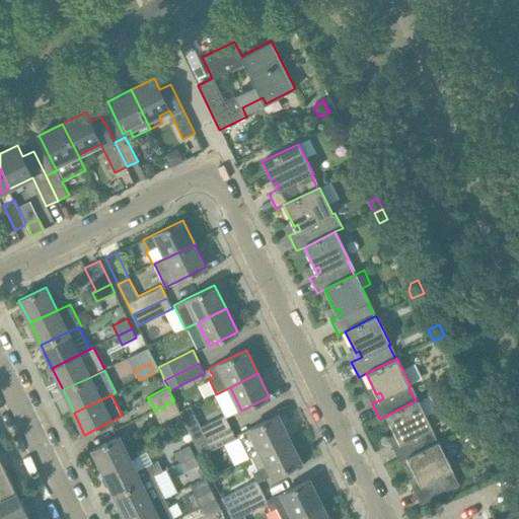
[(386,416),(399,443),(392,446),(399,461),(406,457),(437,443),(430,429),(432,428),(426,415),(437,410),(430,394),(419,400),(418,399),(416,400),(386,416)]
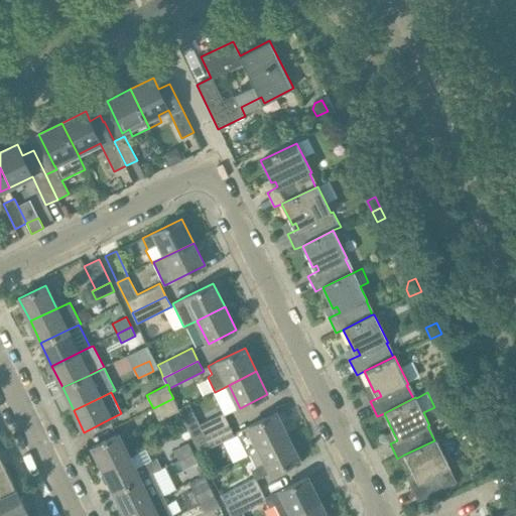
[(179,410),(178,409),(173,398),(153,408),(159,420),(179,410)]
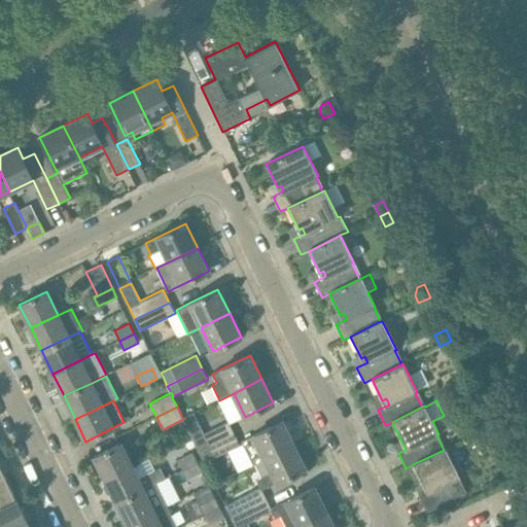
[(183,419),(192,436),(199,451),(235,433),(229,421),(204,433),(194,413),(182,418),(183,419)]
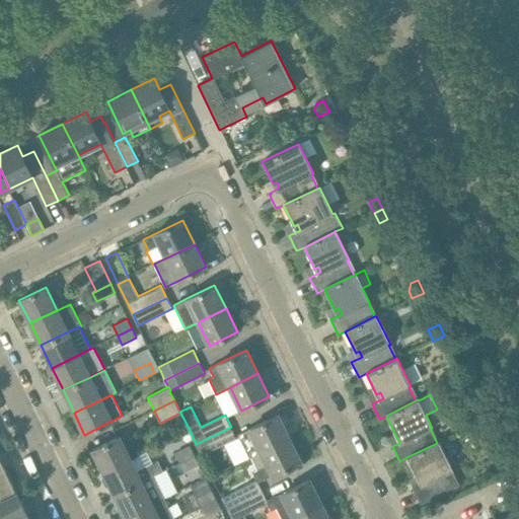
[(262,452),(290,439),(278,415),(237,435),(248,458),(262,451),(262,452)]
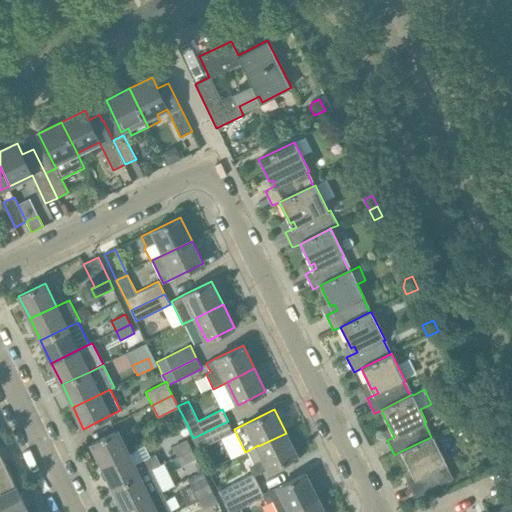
[(228,421),(193,438),(199,449),(233,432),(228,421)]
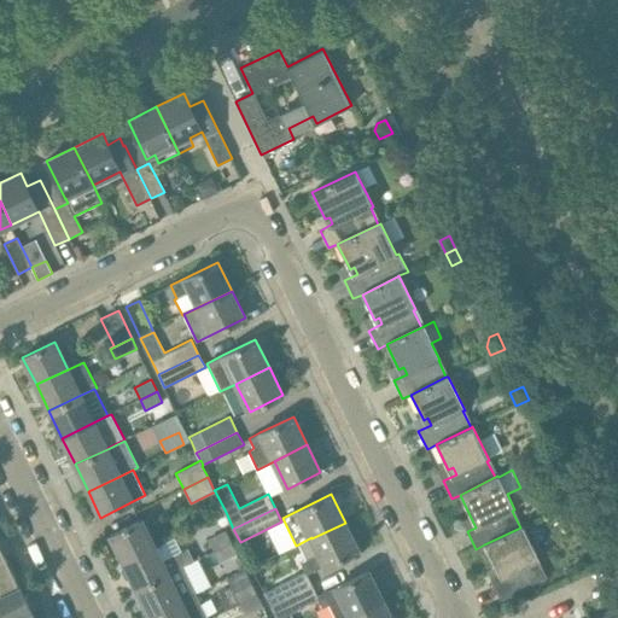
[(123,563),(155,547),(141,520),(110,536),(123,563)]
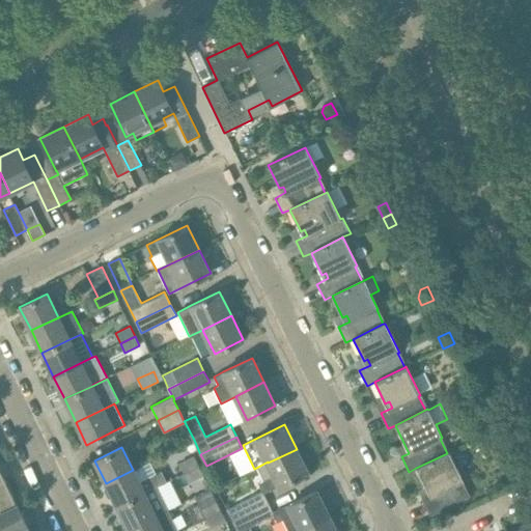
[(297,449),(268,463),(274,475),(262,481),(268,492),(280,486),(308,472),(297,449)]
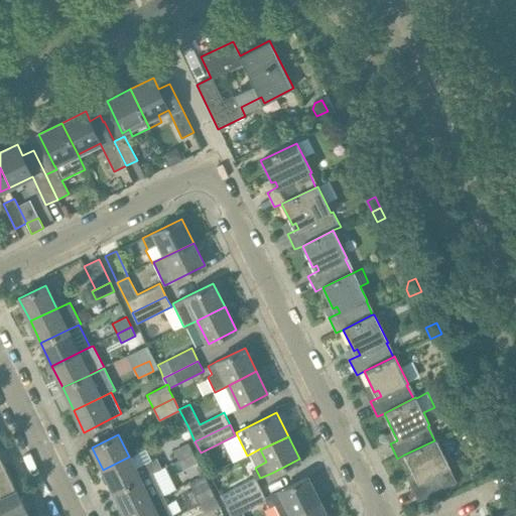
[(436,439),(434,440),(404,455),(415,477),(419,475),(421,480),(410,486),(418,501),(455,483),(448,469),(450,468),(436,439)]
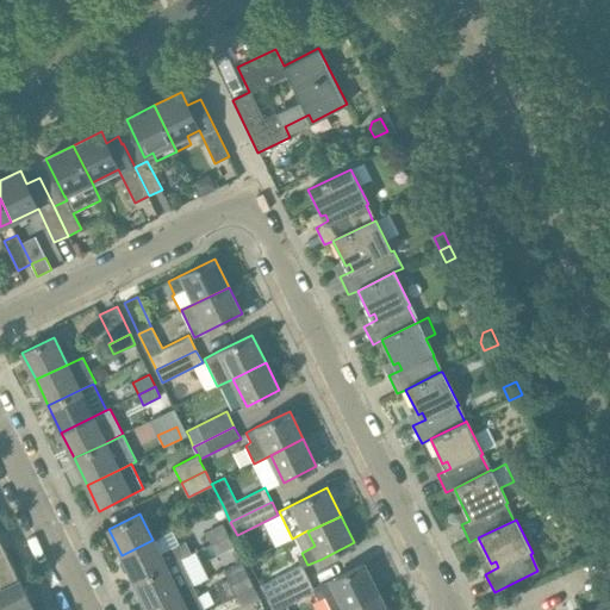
[(205,531),(211,543),(228,535),(223,523),(205,531)]
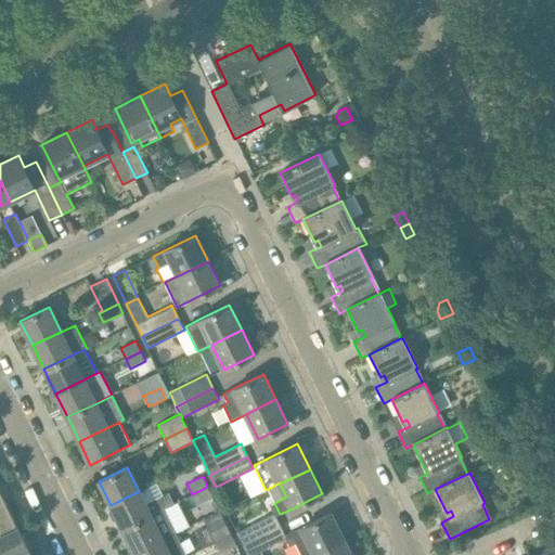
[(213,498),(207,487),(192,494),(197,505),(213,498)]
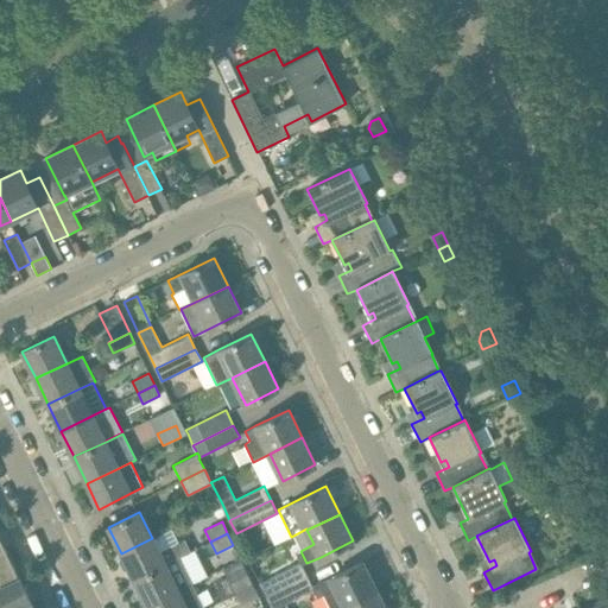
[(152,538),(121,553),(134,580),(190,551),(184,538),(159,551),(152,538)]
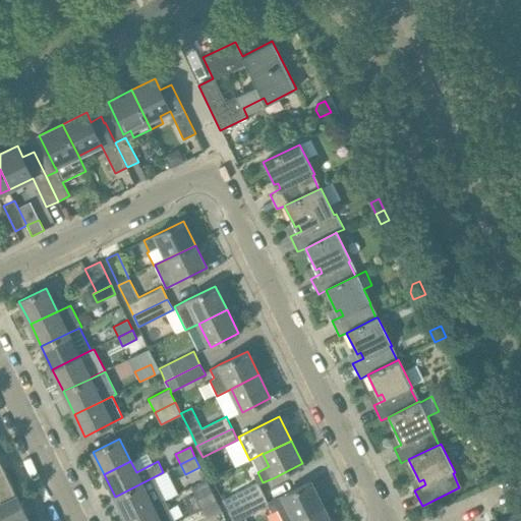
[(0,501),(15,494),(4,470),(0,471),(0,501)]
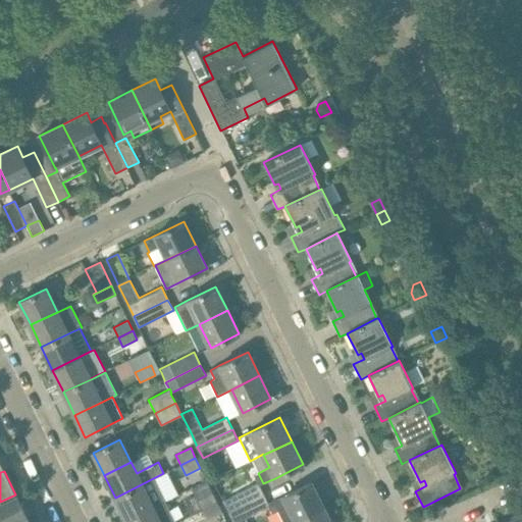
[(163,473),(115,498),(125,519),(164,500),(154,478),(164,474),(163,473)]
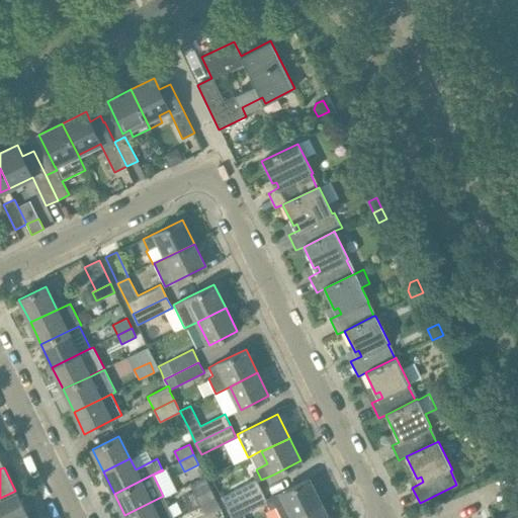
[(256,479),(222,496),(227,508),(262,491),(256,479)]
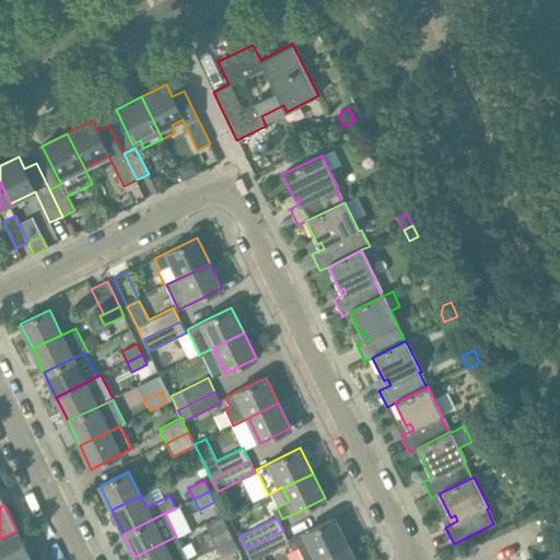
[(293,538),(303,559),(310,559),(315,558),(347,543),(334,517),(303,533),(293,538)]
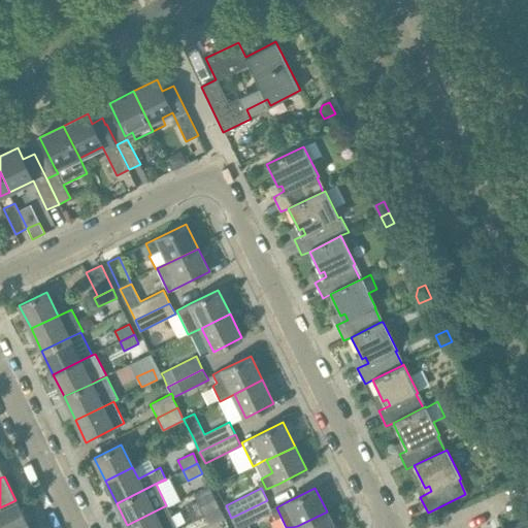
[(0,527),(14,527),(27,522),(15,500),(0,507),(0,527)]
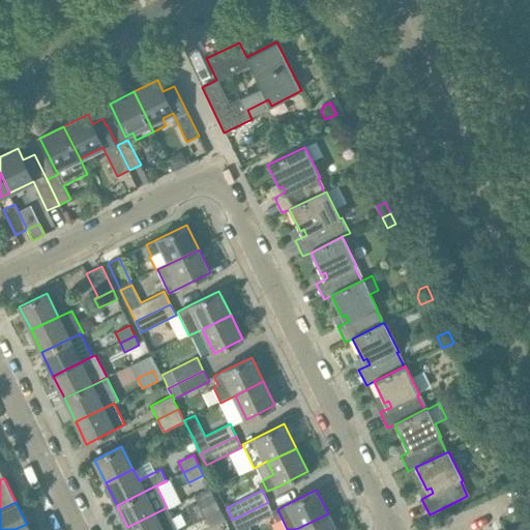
[(204,508),(201,502),(188,508),(196,523),(206,518),(213,513),(221,510),(216,502),(204,508)]
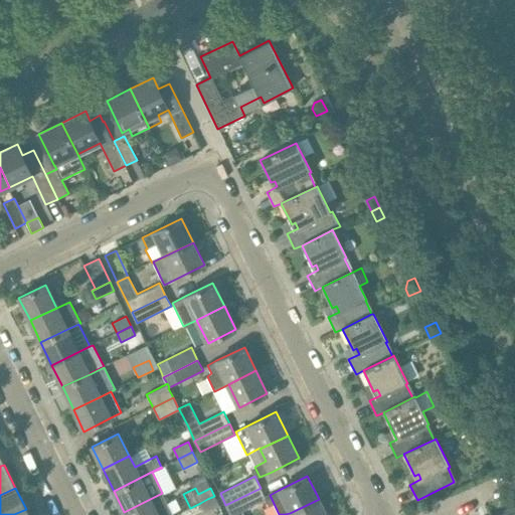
[(261,488),(225,505),(230,514),(234,514),(267,499),(261,488)]
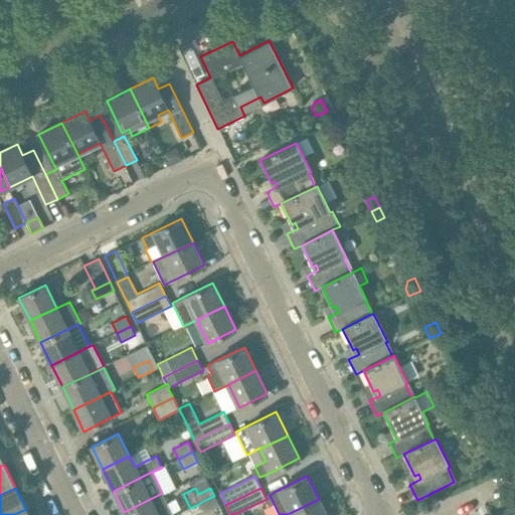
[(125,514),(173,514),(162,493),(124,512),(125,514)]
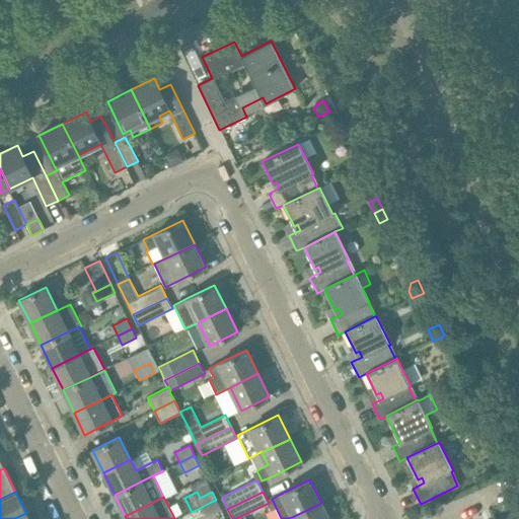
[(221,510),(216,500),(209,503),(202,507),(207,517),(221,510)]
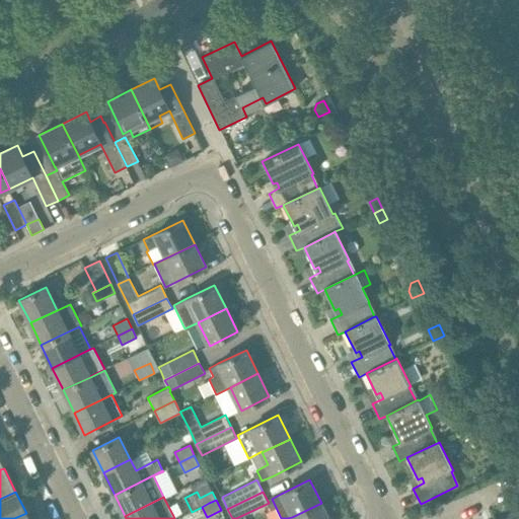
[(328,518),(321,503),(292,517),(293,518),(328,518)]
